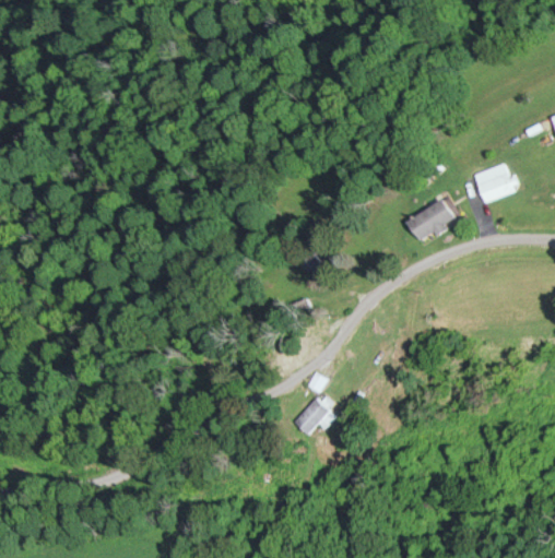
[(507,164),(474,174),(483,202),(516,192),(507,164)]
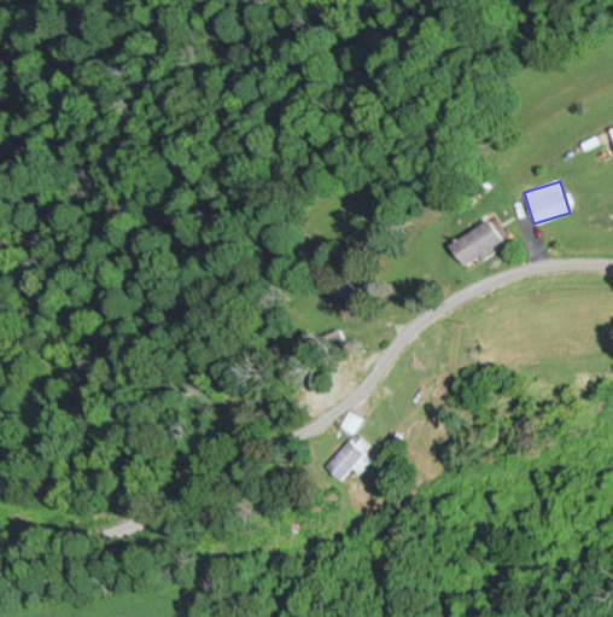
[(465,267),(502,243),(488,220),(450,245),(465,267)]
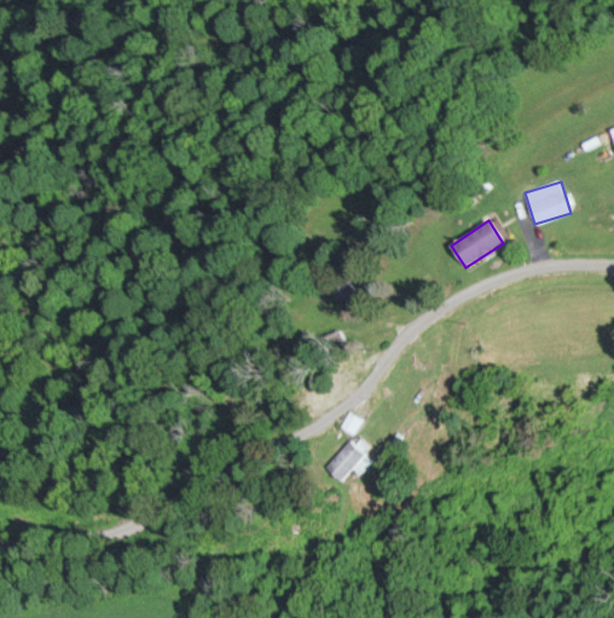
[(353,471),(358,475),(370,463),(351,443),(325,467),(340,483),(353,471)]
